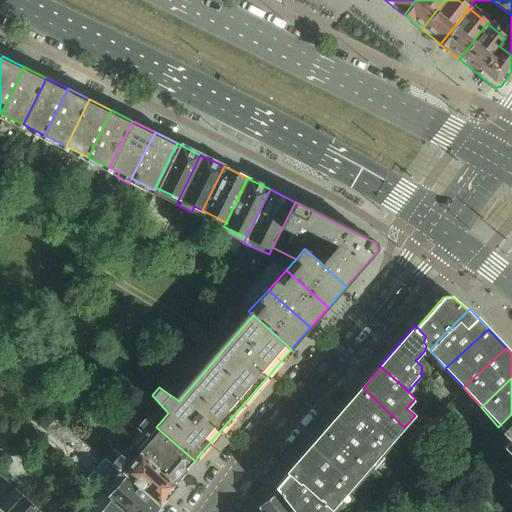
[(363,388),(345,408),(388,446),(404,427),(363,388)]
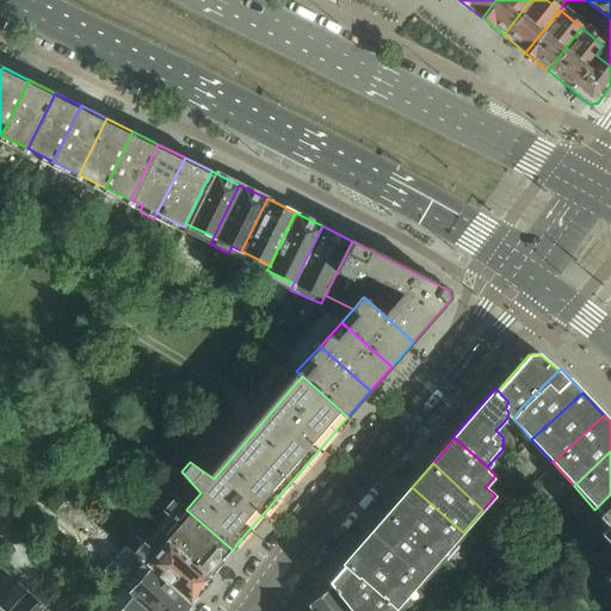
[(412,487),(390,512),(442,557),(463,532),(412,487)]
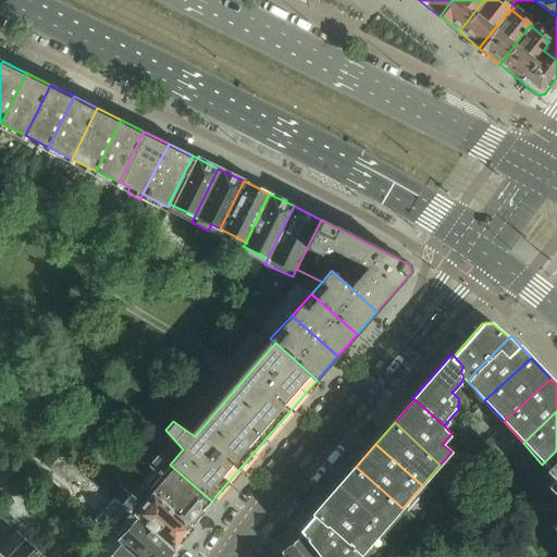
[(556,450),(543,463),(548,468),(545,471),(554,481),(547,486),(556,496),(556,522),(553,528),(556,532),(556,450)]
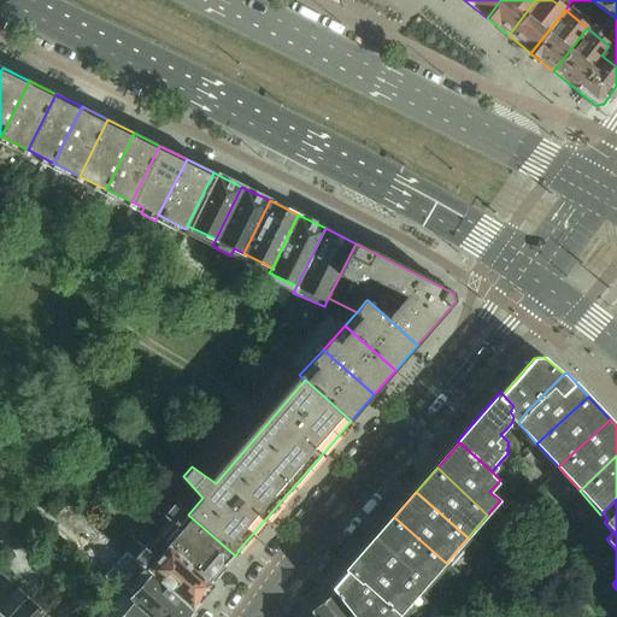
[(235,556),(188,515),(177,505),(166,518),(171,523),(158,536),(162,539),(212,582),(219,579),(224,573),(225,565),(231,558),(235,556)]
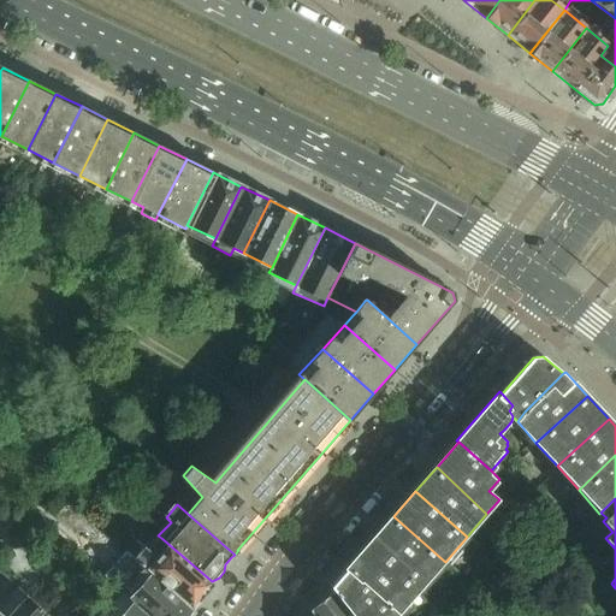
[(394,516),(372,542),(424,586),(445,562),(394,516)]
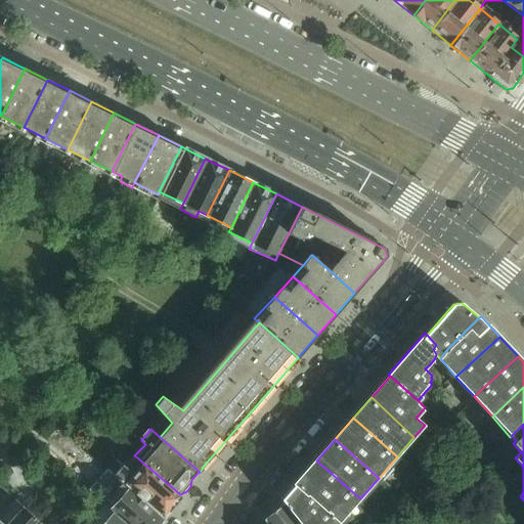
[(49,446),(45,450),(52,456),(55,452),(49,446)]
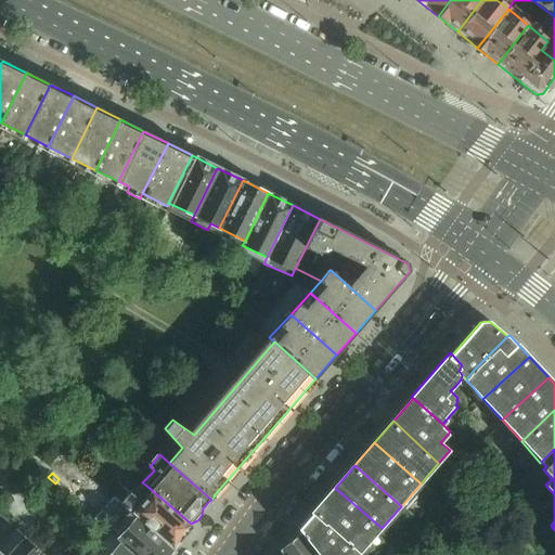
[(191,524),(145,485),(134,497),(131,494),(124,504),(131,512),(175,549),(181,541),(179,540),(179,539),(184,538),(190,530),(191,526),(191,525),(191,524)]
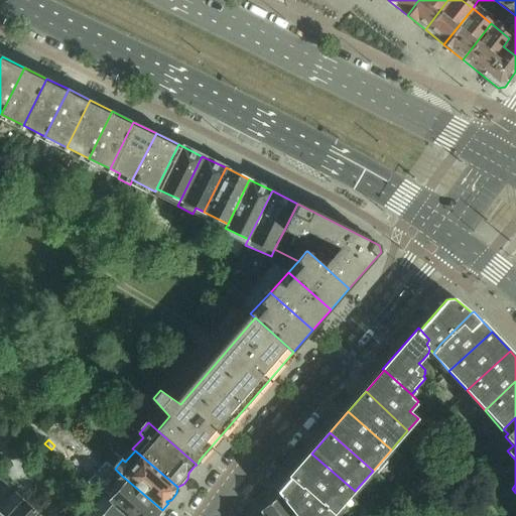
[(311,454),(294,473),(337,512),(355,491),(311,454)]
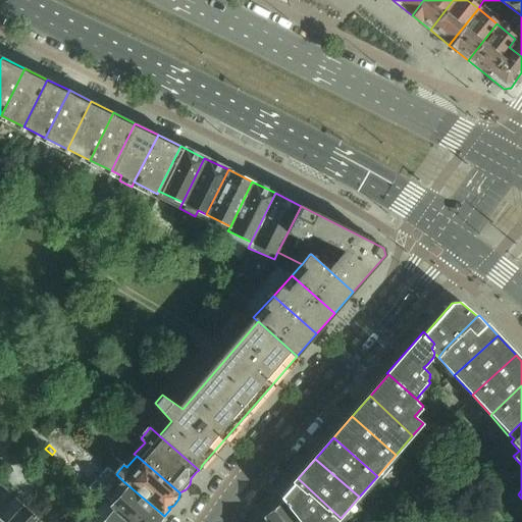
[(158,521),(164,516),(123,481),(120,478),(102,500),(114,511),(126,521),(158,521)]
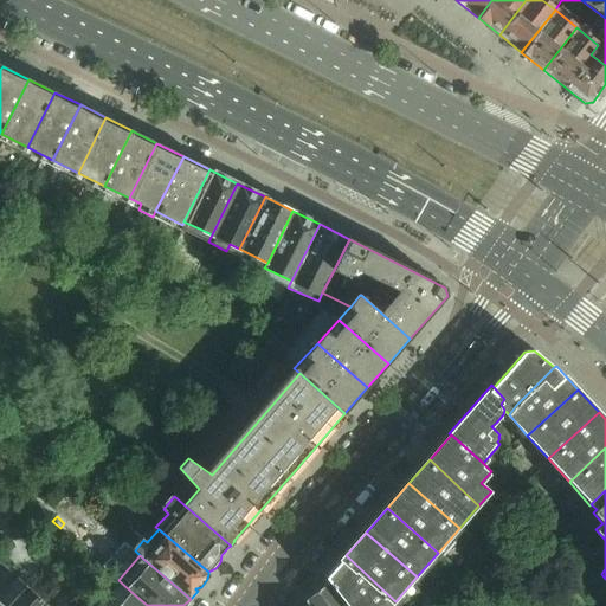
[(395,601),(346,555),(331,572),(360,605),(395,605),(399,604),(395,601)]
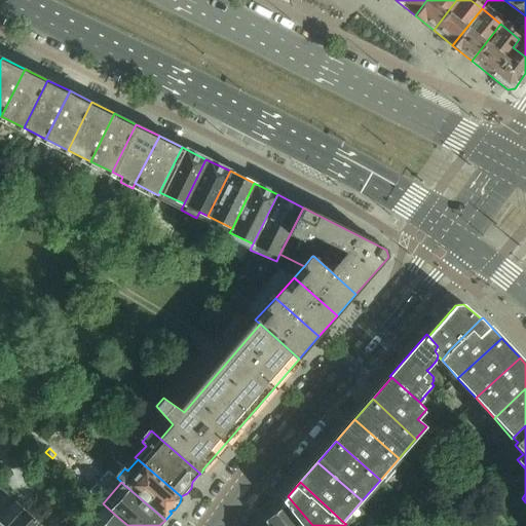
[(312,525),(288,496),(283,501),(287,505),(287,506),(302,525),(312,525)]
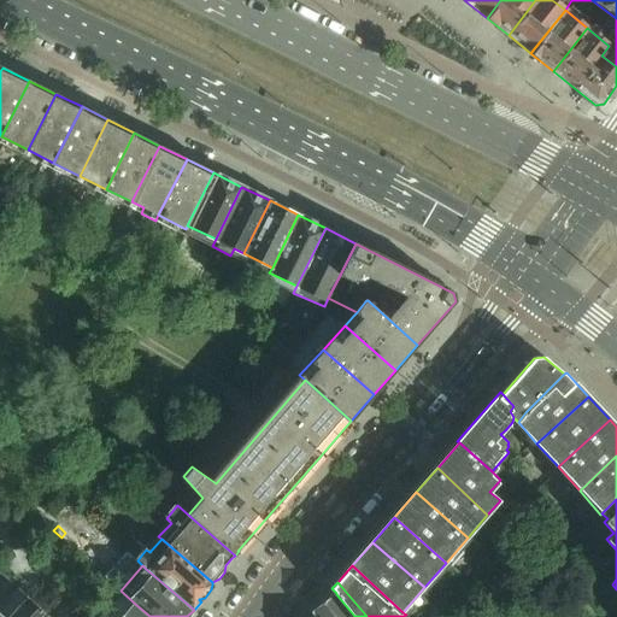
[(50,616),(18,588),(0,609),(0,611),(6,616),(50,616)]
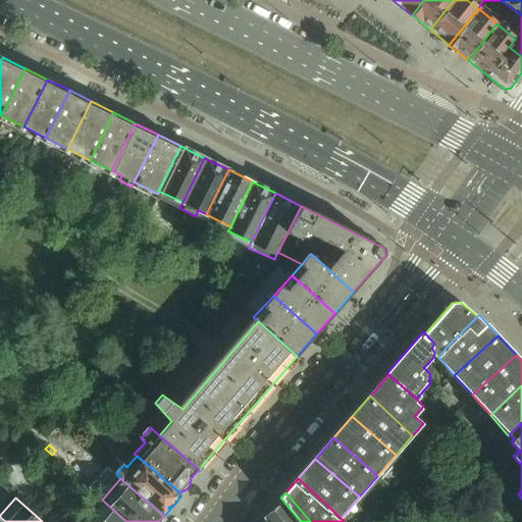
[(300,521),(284,503),(284,502),(263,518),(266,521),(300,521)]
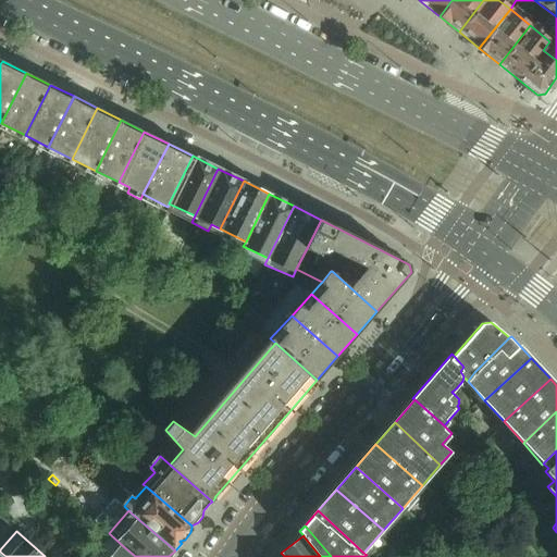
[(135,556),(122,545),(111,556),(135,556)]
